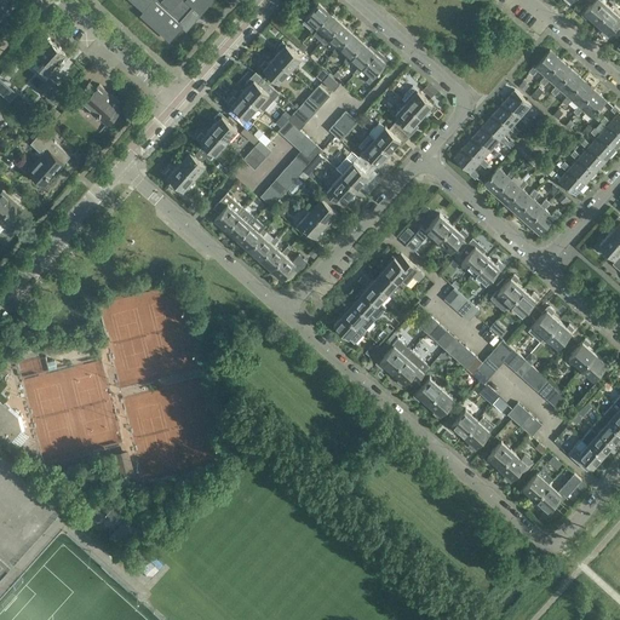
[(131,0),(144,12),(142,15),(170,40),(182,26),(187,29),(196,17),(197,16),(200,13),(201,12),(208,5),(212,0),(131,0)]
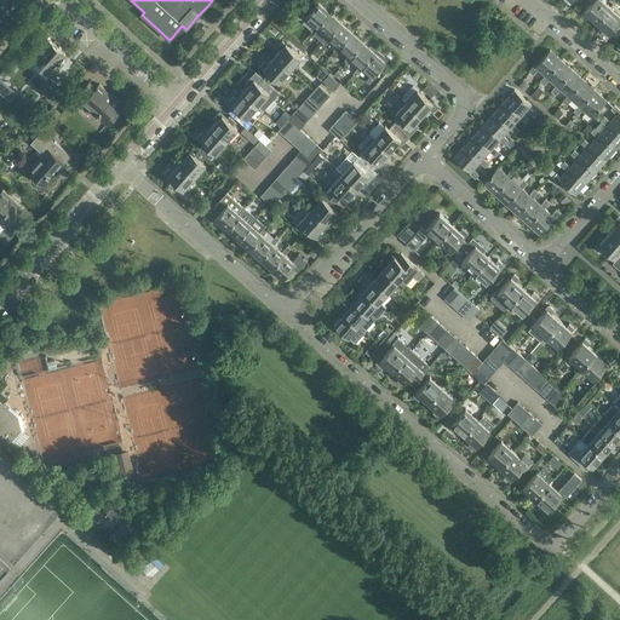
[(589,0),(592,3),(581,15),(586,19),(590,16),(597,22),(610,6),(603,0),(589,0)]
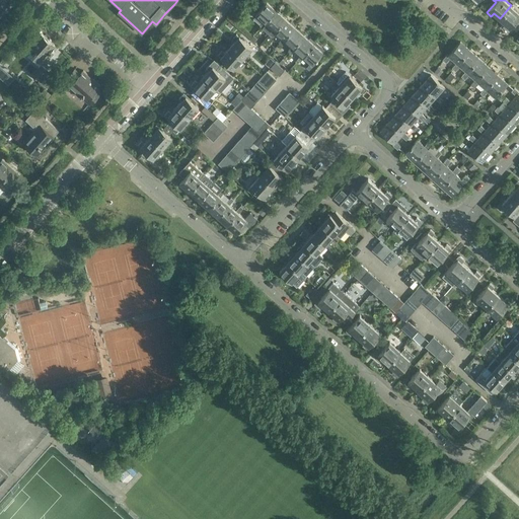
[(267,1),(262,7),(256,2),(250,9),(255,13),(264,21),(260,26),(262,28),(267,23),(266,22),(277,10),(267,1)]
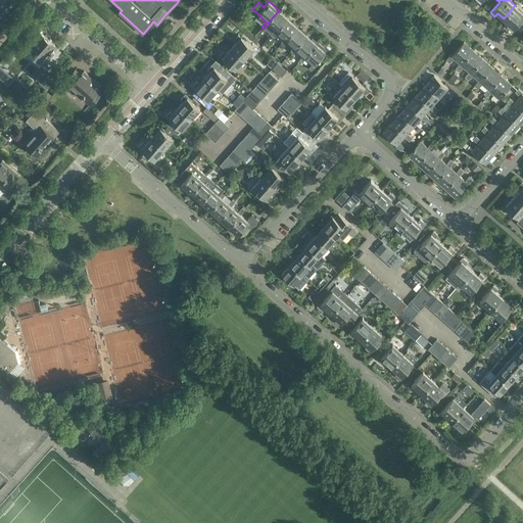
[(522,12),(515,5),(504,18),(510,25),(507,28),(511,31),(522,16),(522,12)]
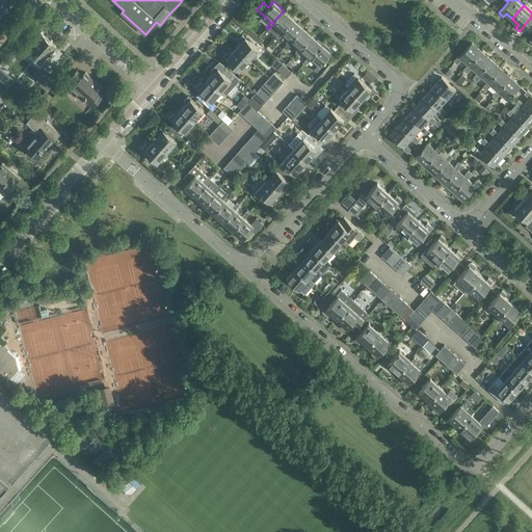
[(282,32),(293,19),(284,10),(272,23),(273,24),(268,29),(275,36),(277,37),(278,38),(283,33),(282,32)]
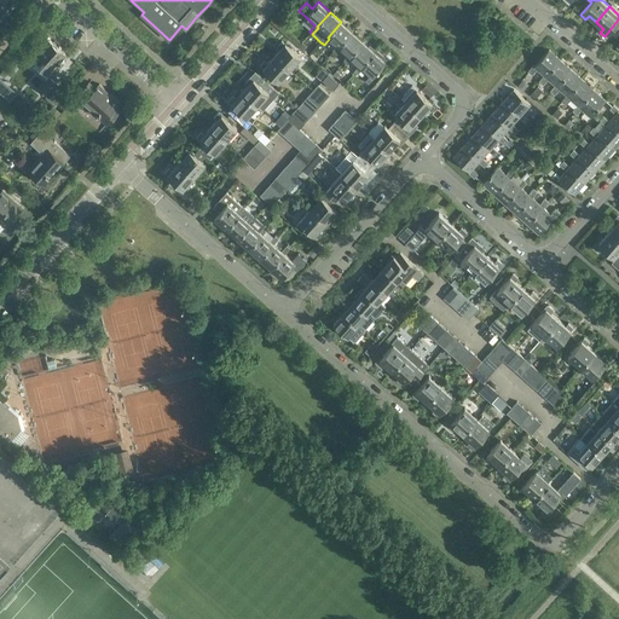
[(328,38),(329,39),(337,46),(331,51),(335,55),(341,48),(339,47),(352,32),(341,22),(328,38)]
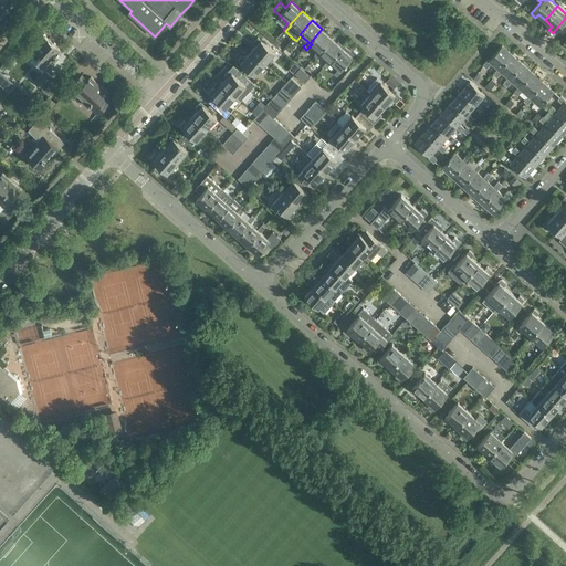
[(310,43),(312,44),(318,51),(314,56),(317,59),(322,53),(320,52),(332,39),(322,29),(310,43)]
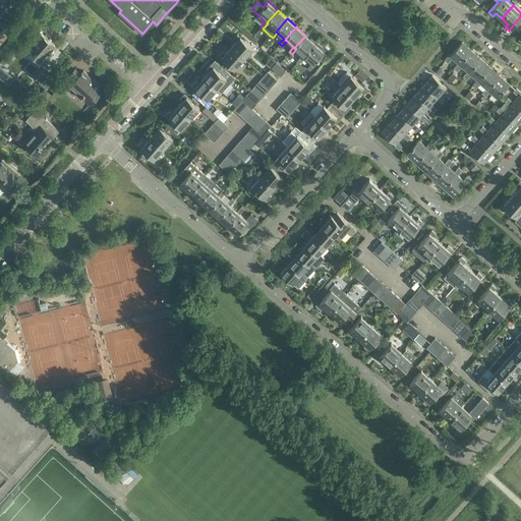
[(51,51),(56,46),(39,31),(30,42),(35,46),(31,51),(44,63),(54,53),(51,51)]
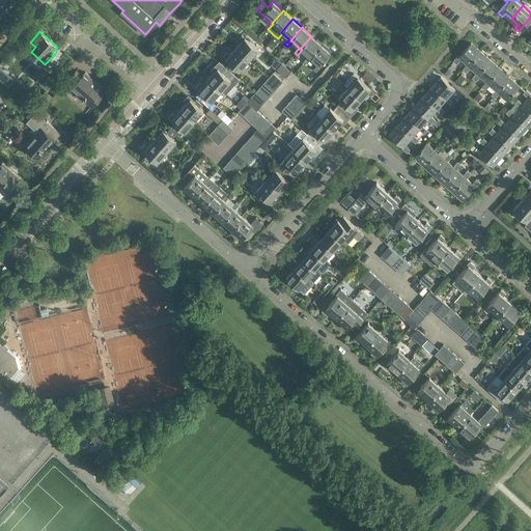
[(241,42),(235,49),(248,60),(258,49),(245,37),(242,35),(239,39),(241,42)]
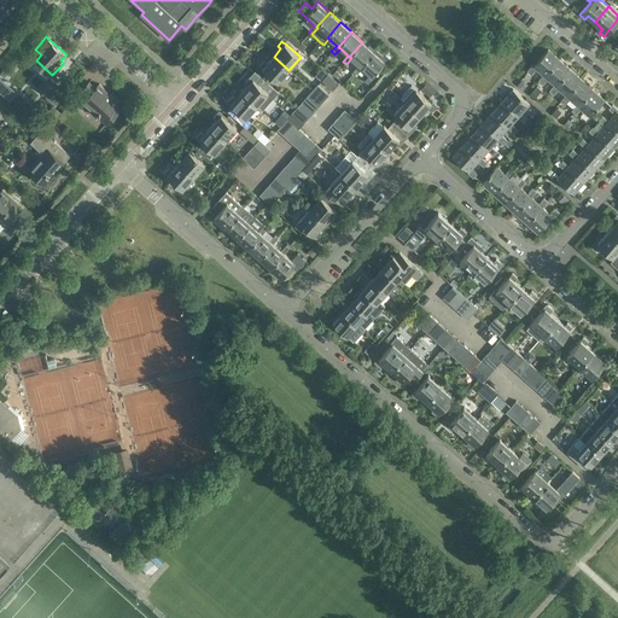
[(349,57),(351,58),(359,65),(354,71),(357,74),(362,68),(360,66),(374,52),(362,42),(349,57)]
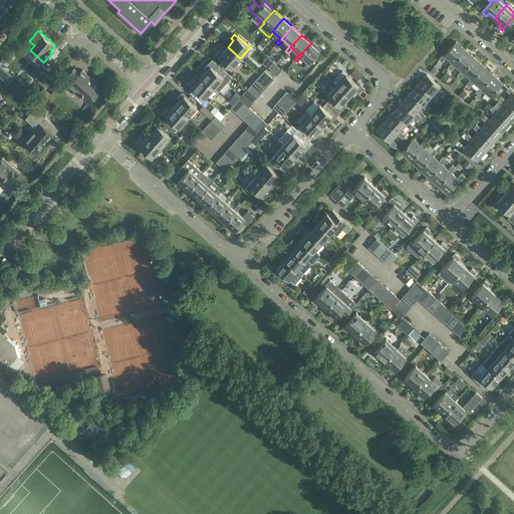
[(446,57),(452,62),(453,64),(466,50),(456,41),(444,55),(443,54),(438,59),(442,62),(446,57)]
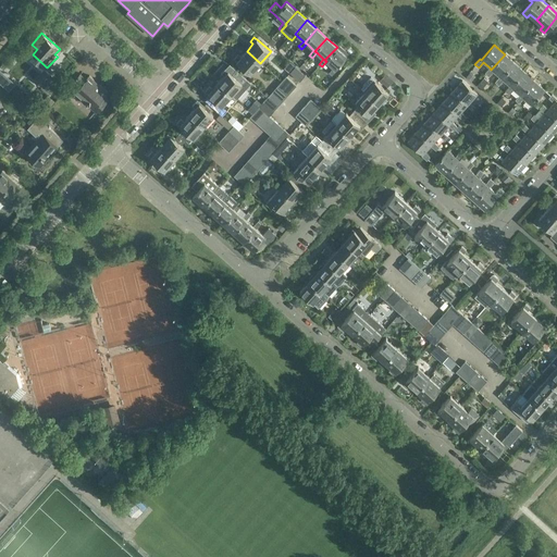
[(324,60),(326,61),(333,67),(329,73),(332,75),(336,71),(335,70),(347,56),(337,47),(324,60)]
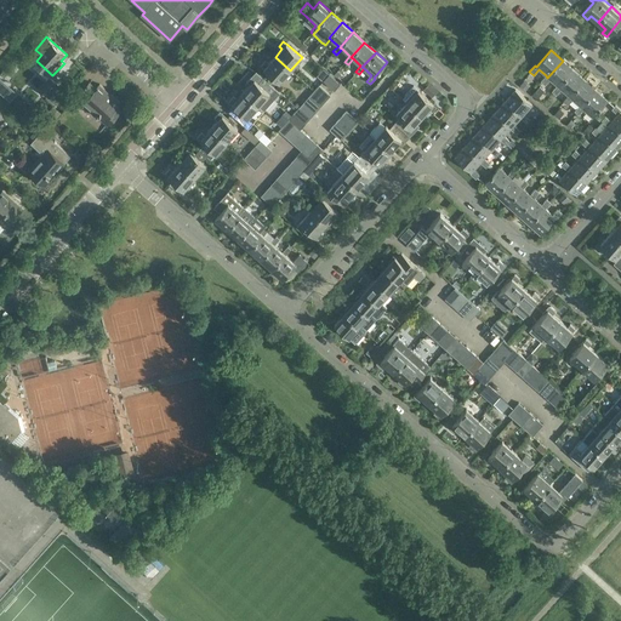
[(290,70),(275,57),(268,63),(266,61),(261,66),(265,68),(263,69),(279,83),(290,70)]
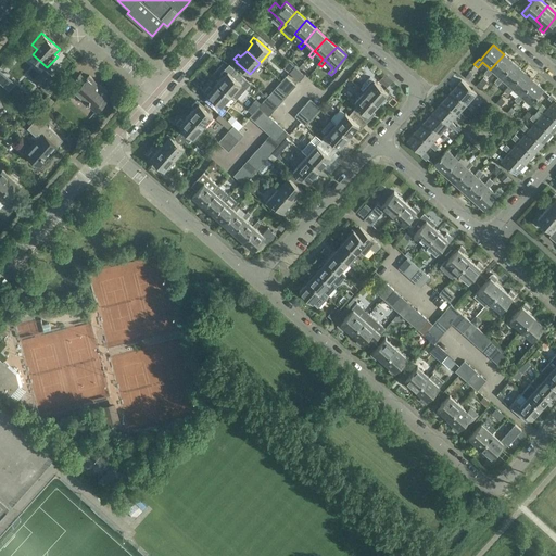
[(490,70),(489,67),(484,73),(488,76),(492,71),(498,77),(501,78),(514,63),(504,54),(490,70)]
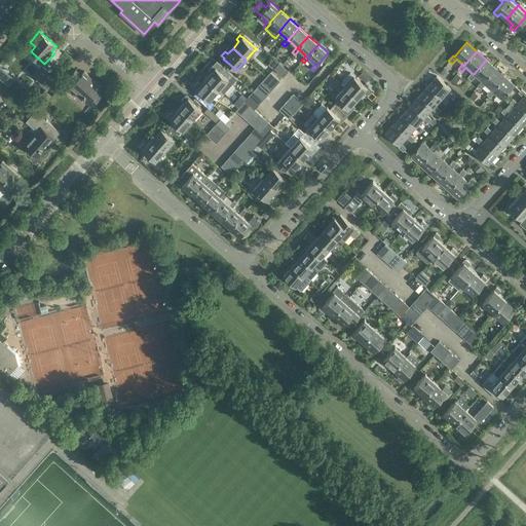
[(474,74),(472,73),(467,78),(471,81),(476,76),(481,81),(483,82),(495,68),(486,60),(474,74)]
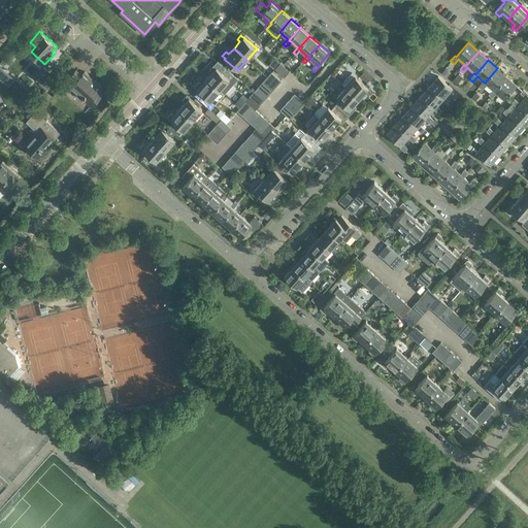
[(220,63),(216,68),(213,66),(209,70),(211,72),(206,78),(220,90),(224,94),(238,78),(220,63)]
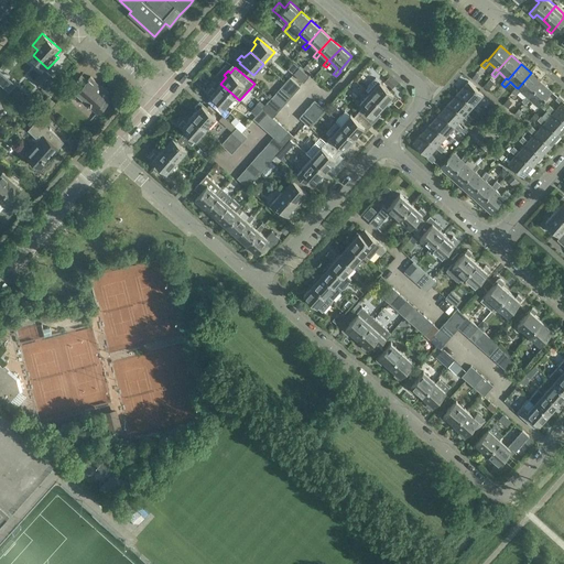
[(299,67),(293,73),(303,82),(308,76),(299,67)]
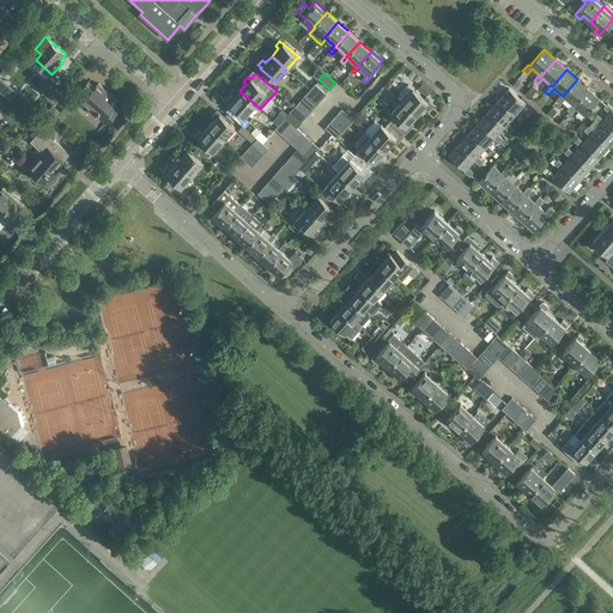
[(65,90),(56,83),(49,77),(38,89),(46,95),(54,102),(65,90)]
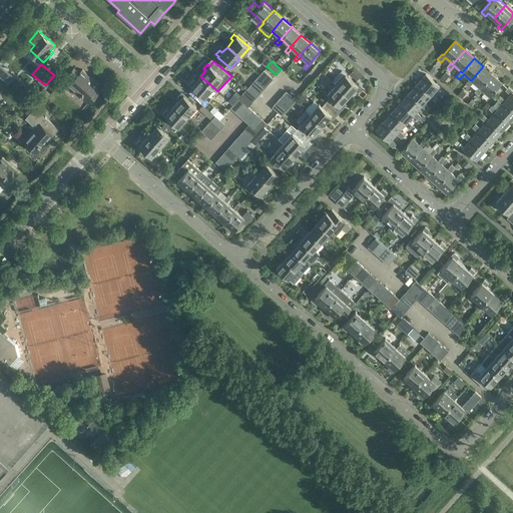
[(471,80),(469,79),(465,84),(468,87),(473,82),(479,87),(480,88),(492,75),(483,66),(471,80)]
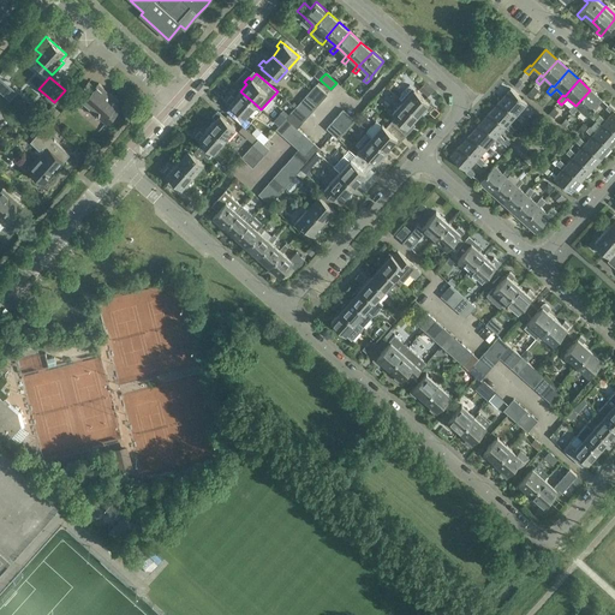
[(111,109),(118,101),(99,84),(95,88),(89,82),(71,101),(78,108),(83,103),(106,124),(115,113),(111,109)]
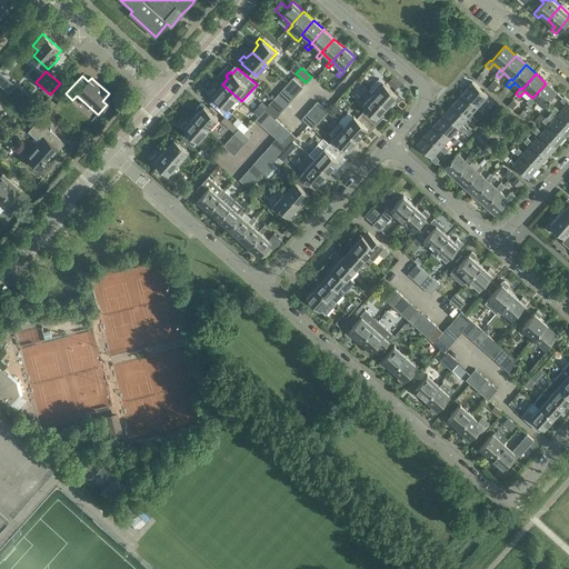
[(292,78),(288,83),(298,92),(303,87),(292,78)]
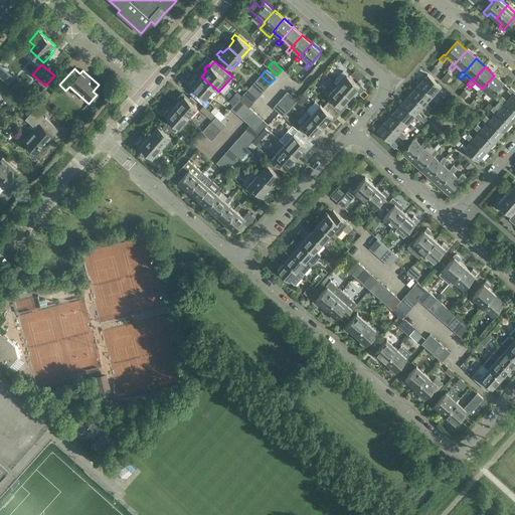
[(335,79),(333,81),(337,86),(350,97),(356,91),(358,94),(362,90),(359,87),(343,71),(335,79)]
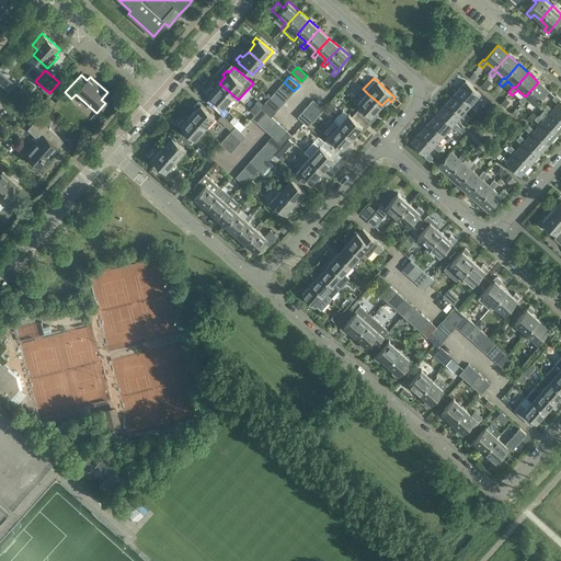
[(466,81),(456,92),(471,105),(470,106),(476,111),(479,107),(473,103),(480,94),(466,81)]
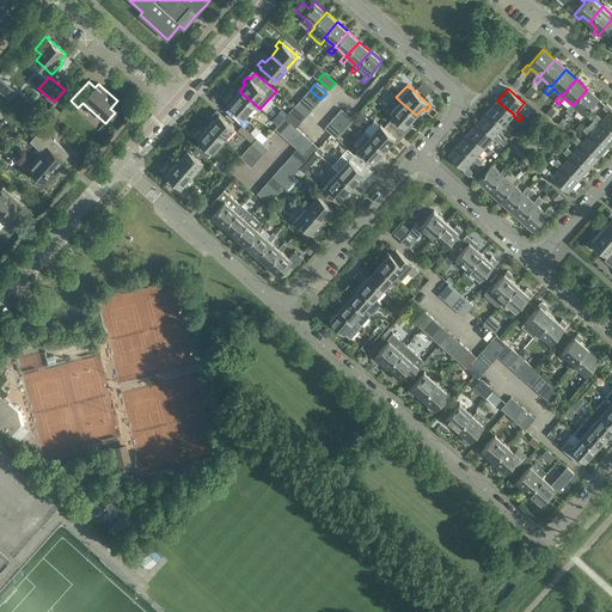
[(310,90),(305,96),(316,105),(320,99),(310,90)]
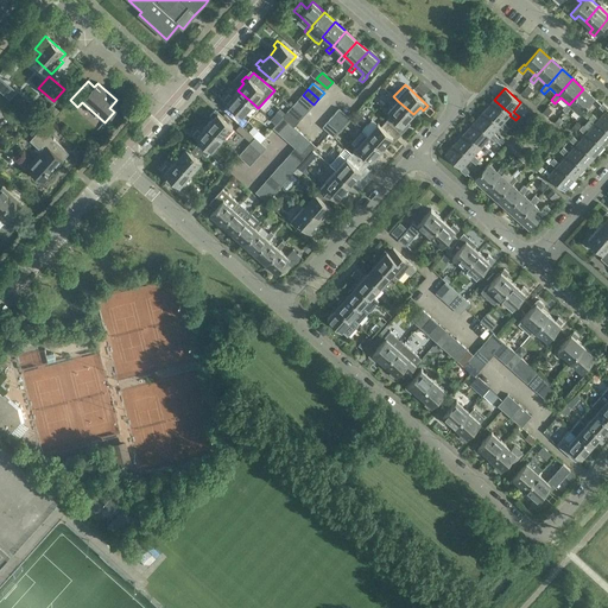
[(569,105),(568,103),(562,109),(567,113),(571,107),(580,115),(595,99),(583,89),(569,105)]
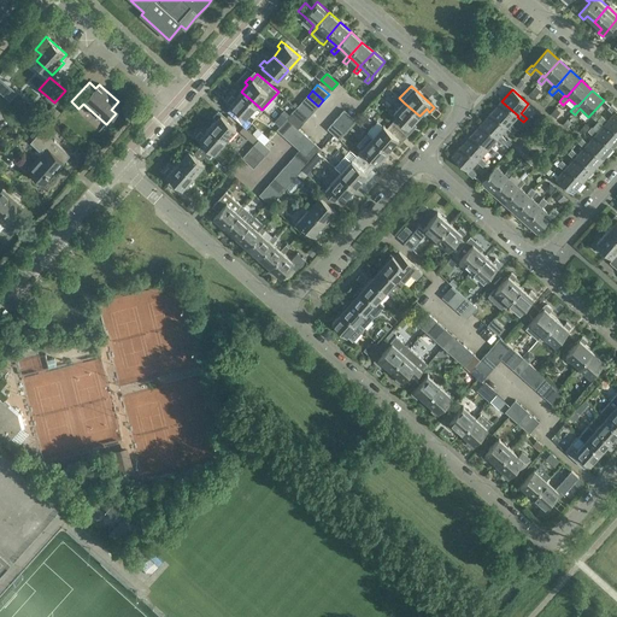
[(257,105),(241,92),(235,99),(231,97),(228,101),(230,104),(246,118),(257,105)]
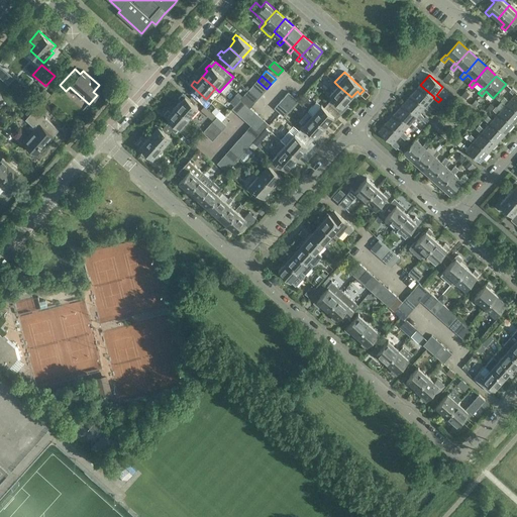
[(257,81),(253,85),(263,94),(267,89),(257,81)]
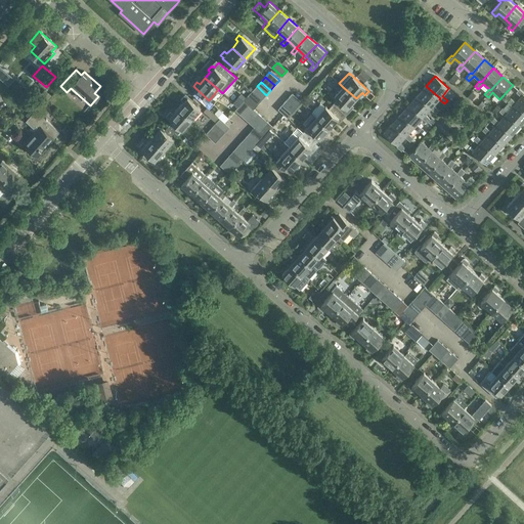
[(257,86),(253,91),(262,99),(266,95),(257,86)]
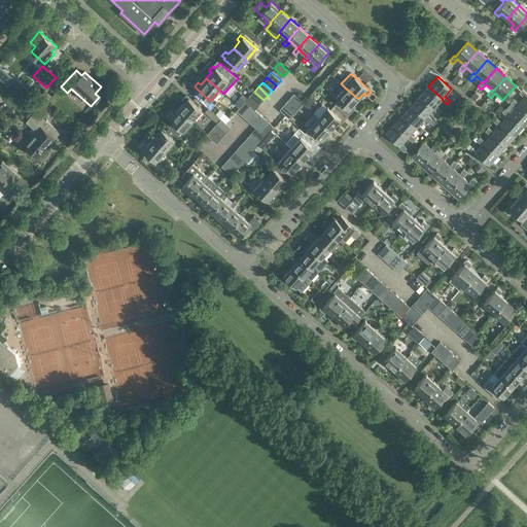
[(443,99),(428,86),(420,96),(434,108),(433,109),(437,114),(441,110),(435,106),(442,100),(443,99)]
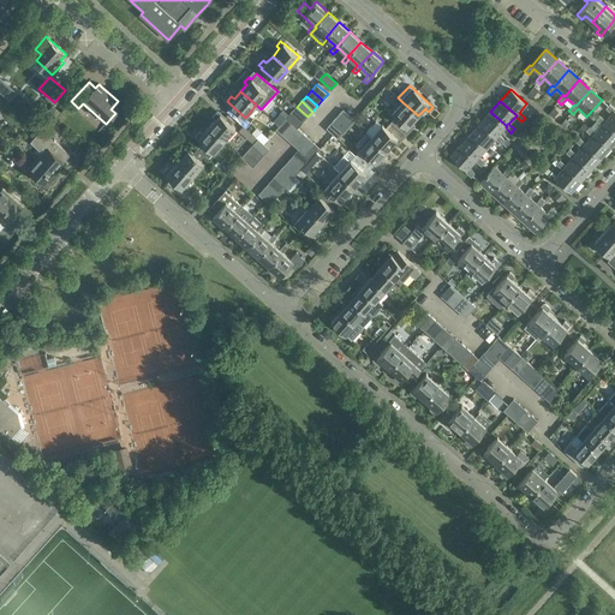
[(395,117),(390,123),(402,133),(407,127),(411,131),(415,126),(412,123),(418,115),(402,102),(392,114),(395,117)]
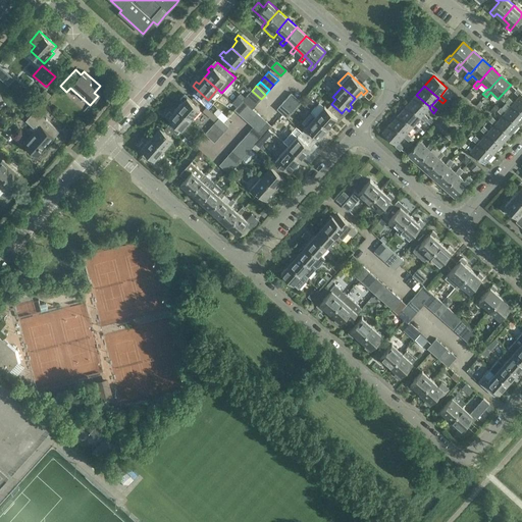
[(45,89),(38,96),(45,102),(51,95),(45,89)]
